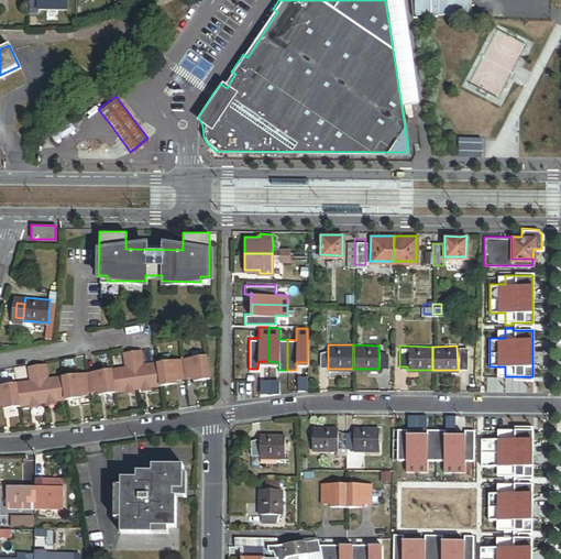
[(29,379),(0,382),(0,403),(3,402),(7,402),(7,405),(32,402),(50,398),(75,395),(75,392),(77,392),(99,388),(101,387),(102,392),(129,387),(145,385),(171,382),(169,379),(178,377),(188,375),(197,374),(197,377),(208,375),(205,352),(142,362),(140,347),(121,350),(123,364),(47,375),(45,361),(26,363),(29,379)]
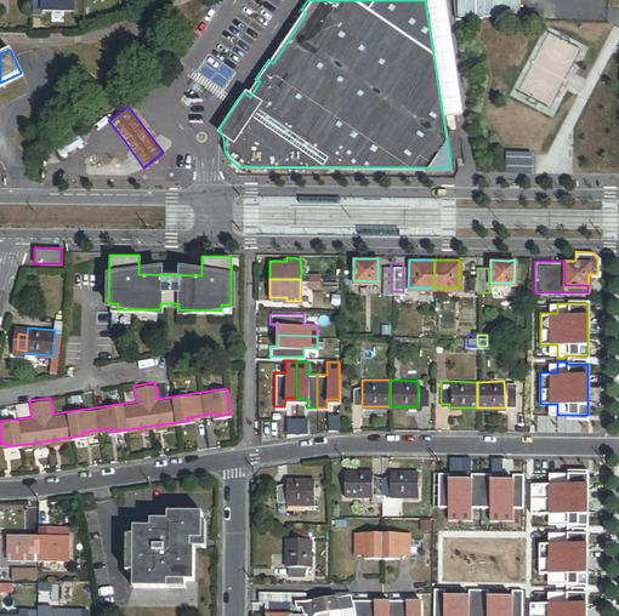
[(380,501),(380,492),(380,477),(372,477),(372,469),(359,469),(344,469),(344,495),(370,495),(370,501),(380,501)]
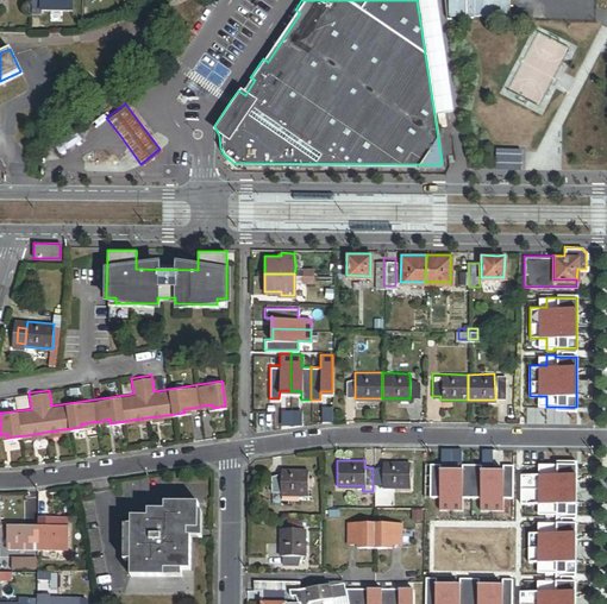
[(373,483),(381,483),(381,486),(408,486),(408,460),(393,460),(381,460),(381,467),(373,467),(373,483)]
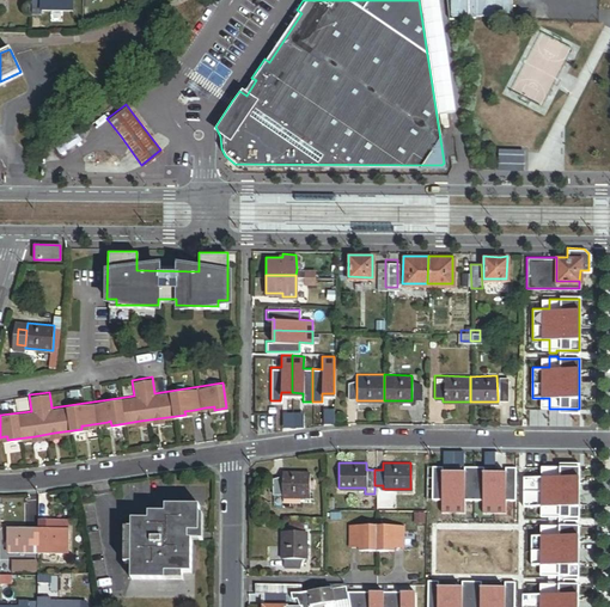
[(441,464),(432,464),(431,497),(440,497),(440,509),(452,510),(452,473),(441,473),(441,464)]
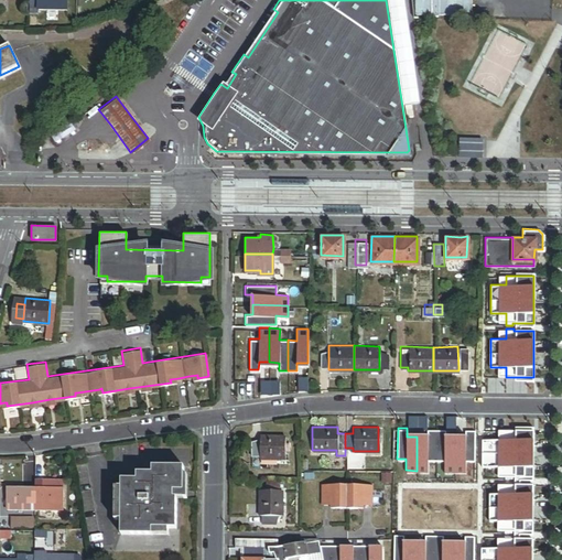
[(427,437),(417,437),(417,471),(428,471),(428,459),(435,459),(436,429),(427,429),(427,437)]
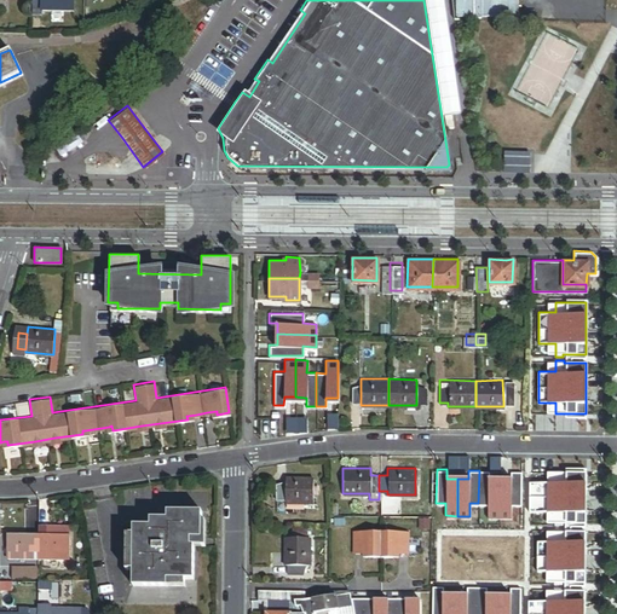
[(489,470),(479,470),(478,503),(488,504),(488,516),(500,516),(500,479),(488,479),(489,470)]
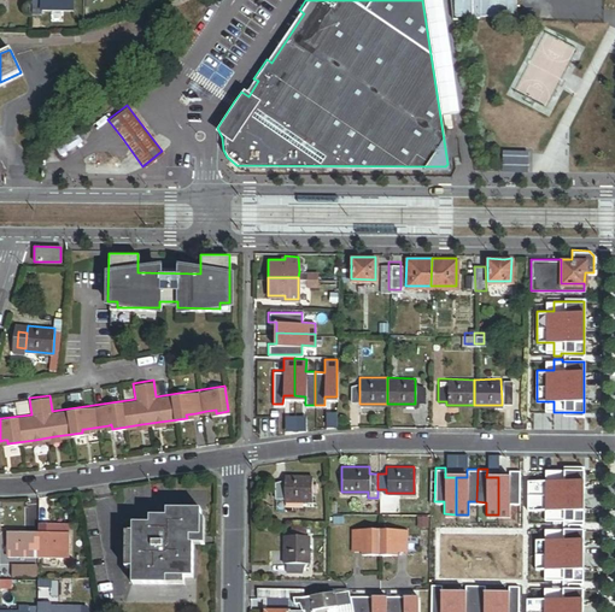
[(508,477),(498,477),(498,515),(509,515),(509,502),(520,502),(520,469),(509,469),(508,477)]
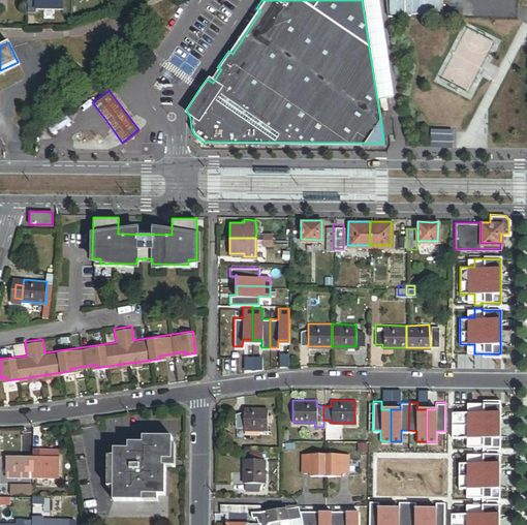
[(474,410),(453,410),(453,435),(474,435),(473,446),(481,446),(481,444),(500,444),(500,402),(474,402),(474,410)]
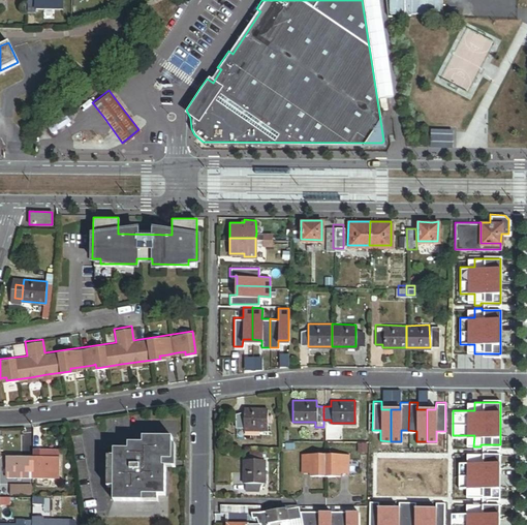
[(243,410),(243,424),(243,426),(267,427),(268,405),(249,404),(244,404),(243,410)]
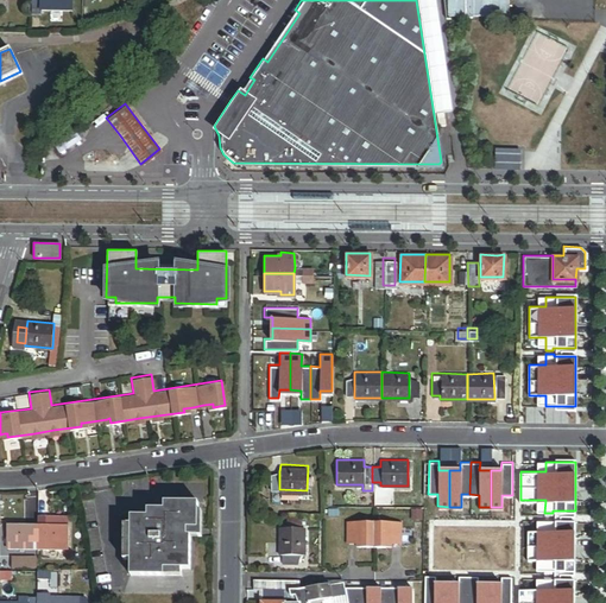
[(270,486),(279,487),(279,471),(271,471),(270,486)]
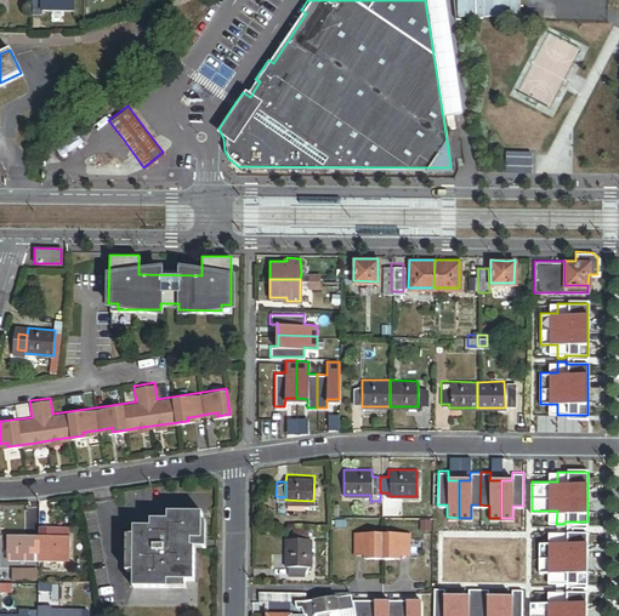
[(148,535),(130,534),(129,595),(164,597),(164,589),(191,591),(191,553),(189,553),(187,553),(187,547),(199,547),(200,519),(166,518),(166,528),(148,526),(148,535)]
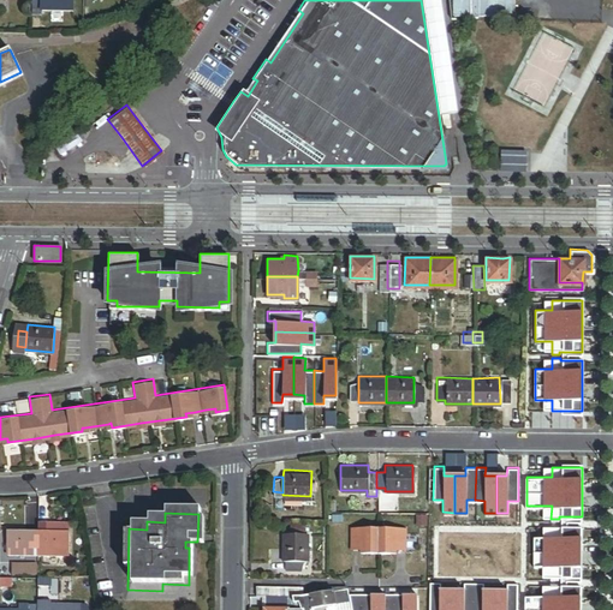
[(37,524),(37,530),(36,552),(67,554),(67,521),(47,521),(46,524),(43,524),(37,524)]
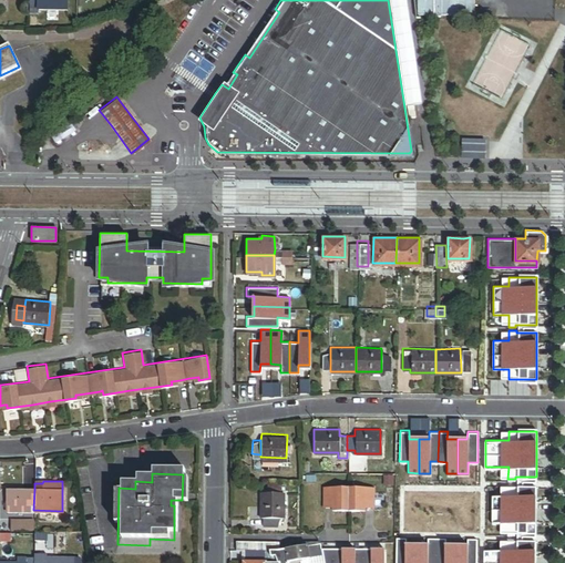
[(373,504),(372,483),(322,484),(322,504),(331,504),(337,504),(337,508),(359,508),(359,504),(365,504),(373,504)]
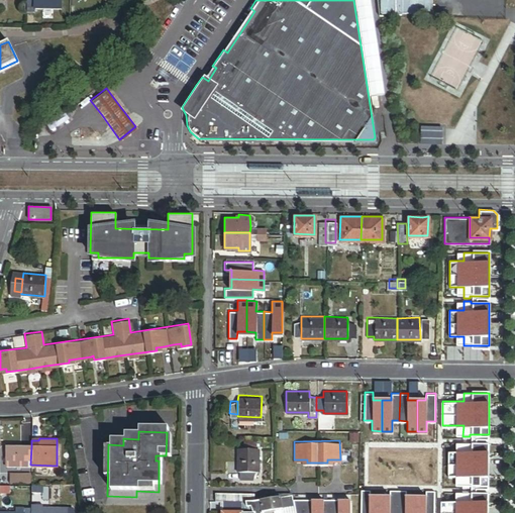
[(464,449),(449,449),(448,476),(464,476),(464,487),(470,487),(470,485),(489,485),(489,441),(464,441),(464,449)]
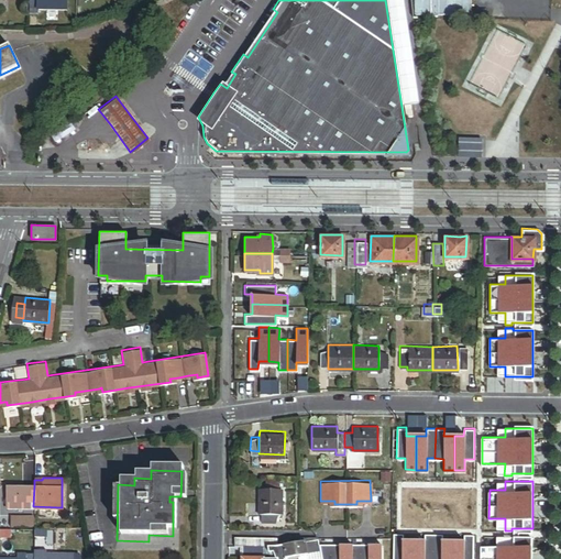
[(33,506),(34,485),(26,485),(7,485),(7,506),(33,506)]
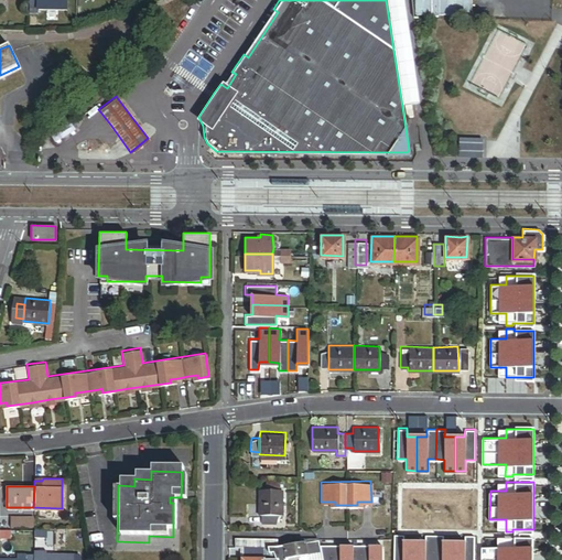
[(278,519),(278,514),(280,514),(281,487),(257,487),(256,514),(259,514),(259,521),(273,521),(273,520),(277,520),(278,519)]
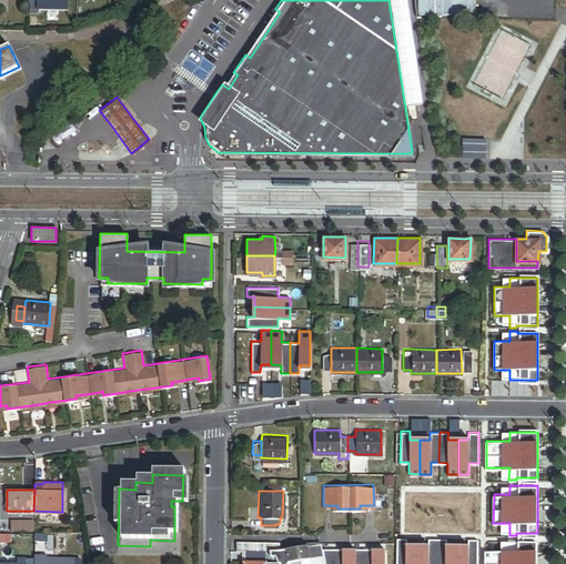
[(33,530),(33,520),(6,520),(6,530),(33,530)]
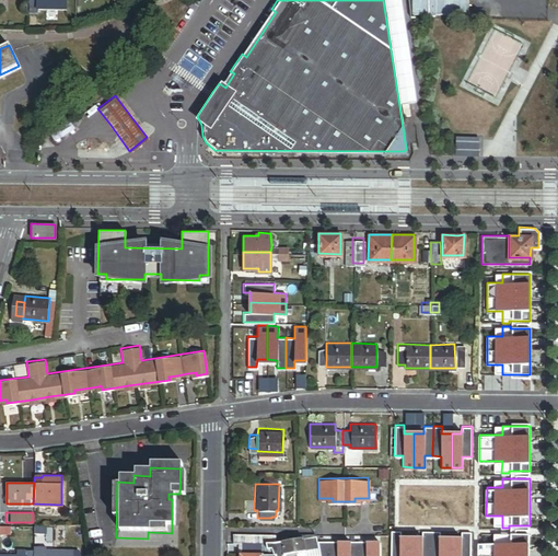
[(399,530),(391,530),(390,555),(410,555),(410,539),(399,539),(399,530)]
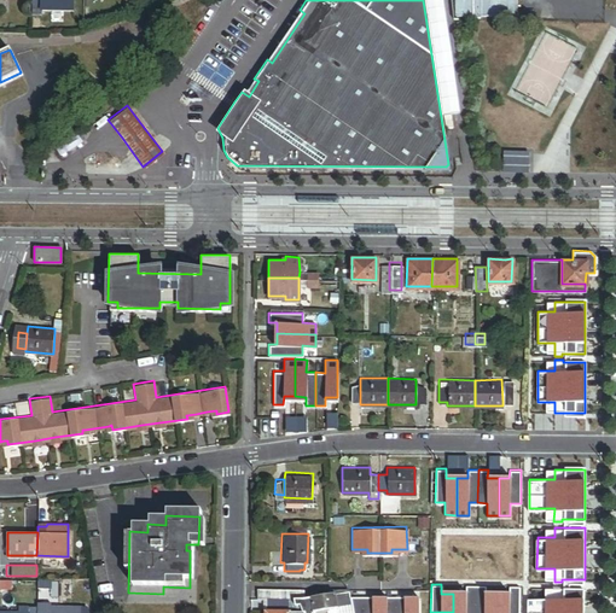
[(465,594),(453,594),(453,612),(474,612),(475,584),(465,584),(465,594)]
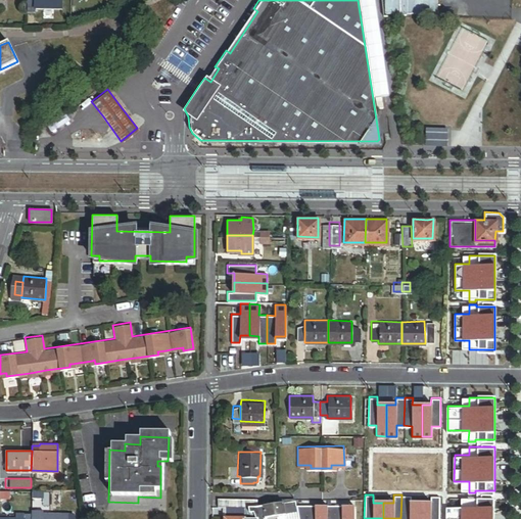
[(410,496),(401,494),(400,518),(419,518),(420,504),(410,503),(410,496)]
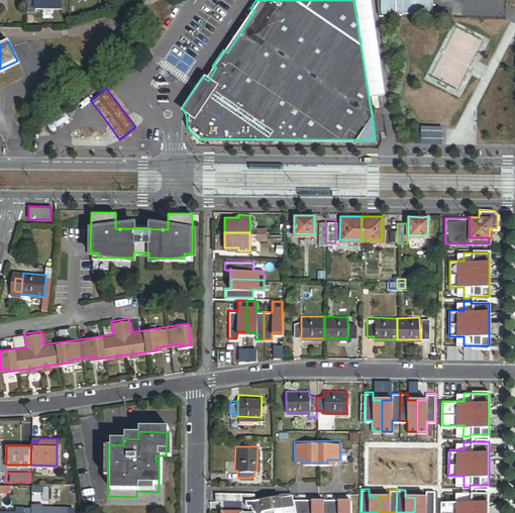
[(425,498),(415,498),(414,512),(433,512),(433,490),(425,490),(425,498)]
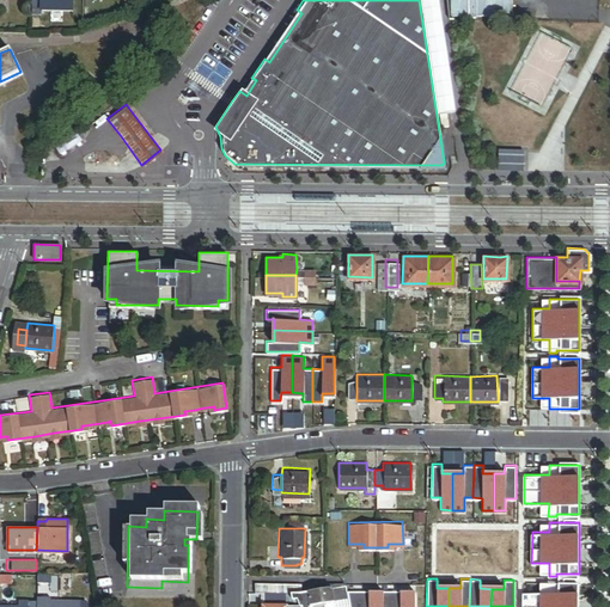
[(300,590),(300,582),(254,581),(254,590),(262,590),(263,590),(285,590),(290,590),(298,590),(300,590)]
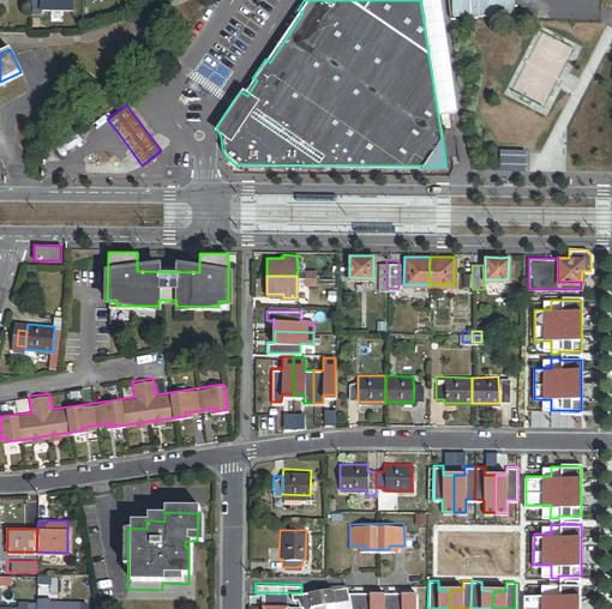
[(550,592),(525,592),(525,608),(580,608),(580,585),(558,585),(558,583),(550,583),(550,592)]
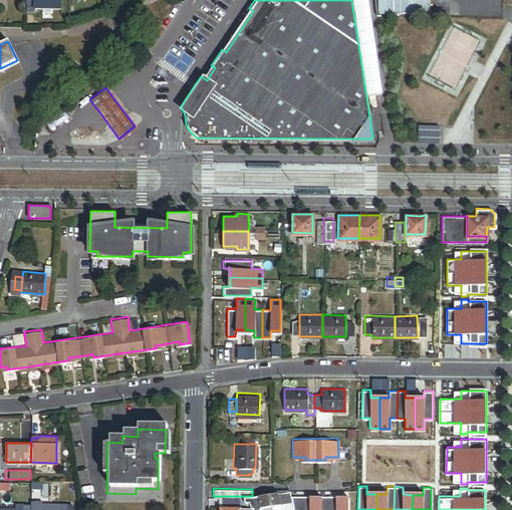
[(282,500),(290,499),(289,494),(289,490),(281,491),(282,500)]
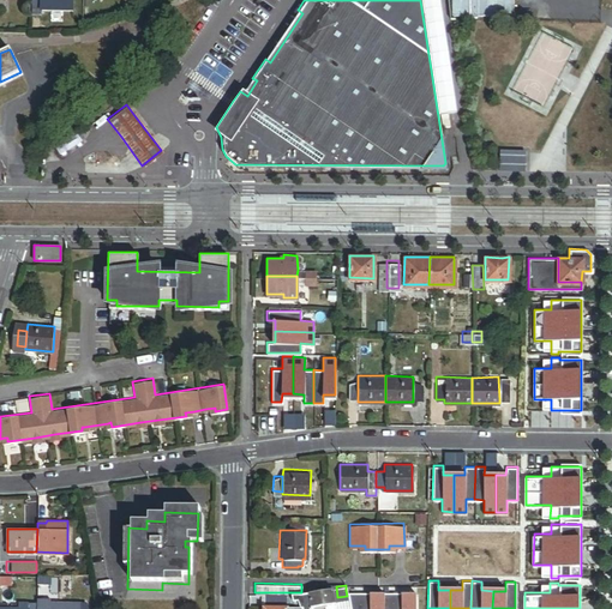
[(333,588),(309,591),(311,604),(335,601),(334,598),(333,588)]
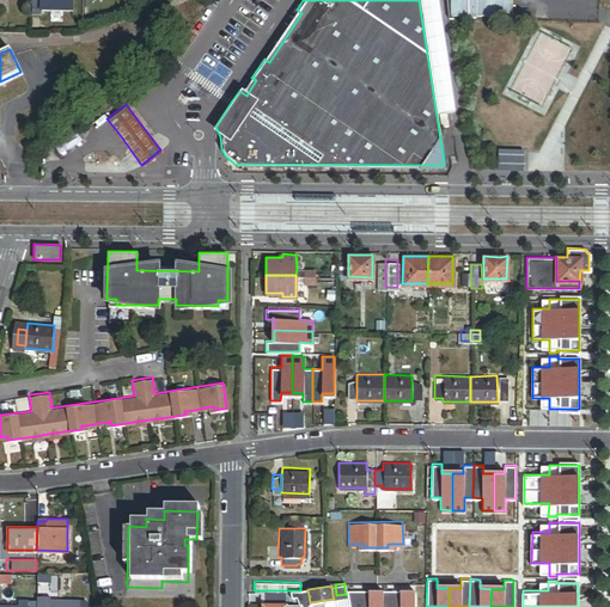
[(414,606),(414,589),(345,588),(346,594),(347,606),(414,606)]
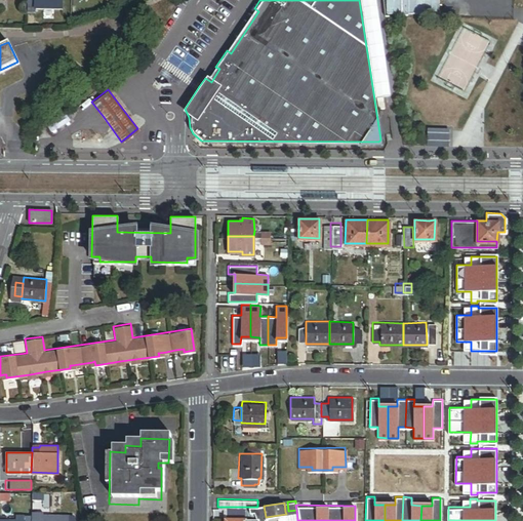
[(264,506),(257,507),(255,507),(256,513),(257,519),(257,520),(266,520),(266,517),(264,506)]
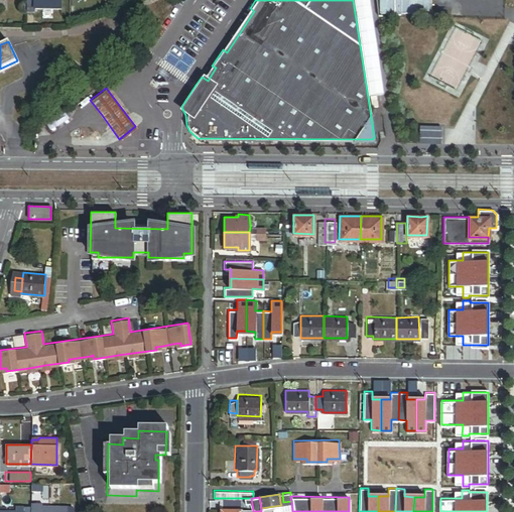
[(239,511),(240,510),(240,498),(222,498),(221,498),(220,511),(239,511)]
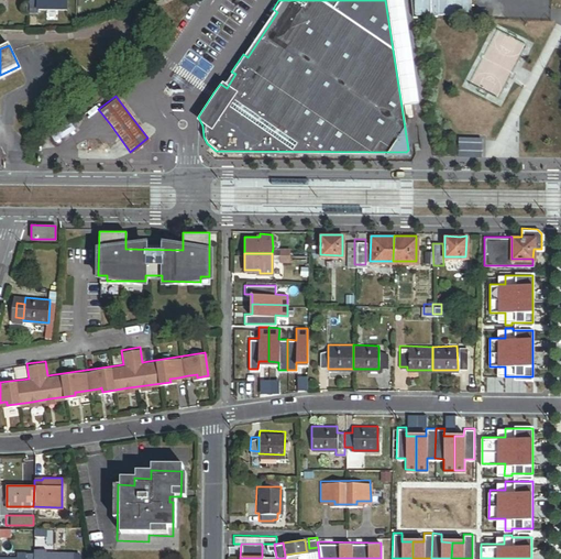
[(268,550),(266,544),(262,544),(262,557),(276,557),(275,550),(268,550)]
